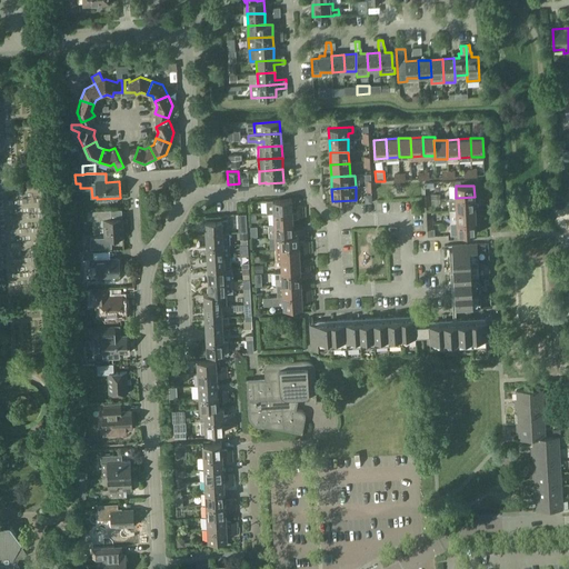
[(562,196),(553,197),(555,206),(563,205),(562,196)]
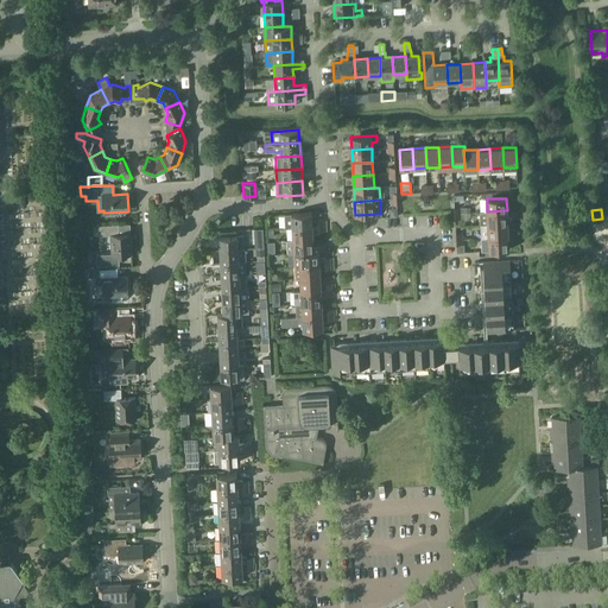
[(481,225),(507,223),(507,210),(487,211),(481,211),(481,225)]
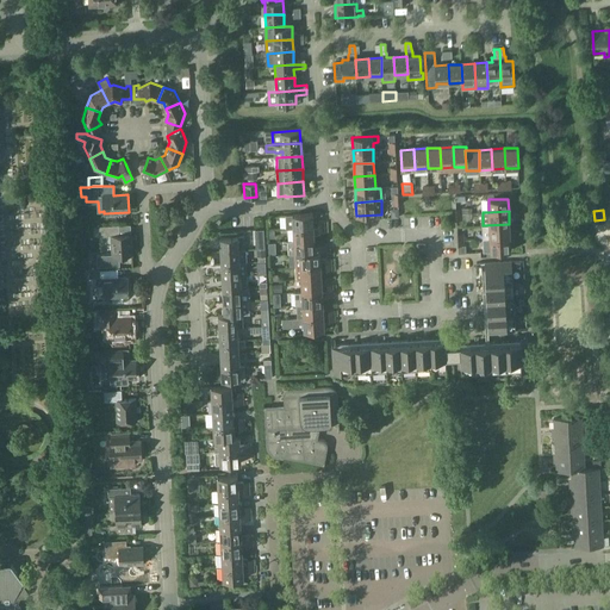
[(293,229),(315,228),(313,215),(285,216),(286,229),(293,229)]
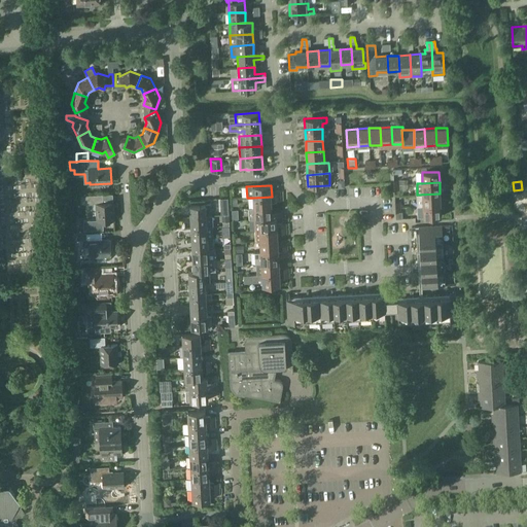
[(418,206),(441,205),(440,194),(417,195),(418,206)]
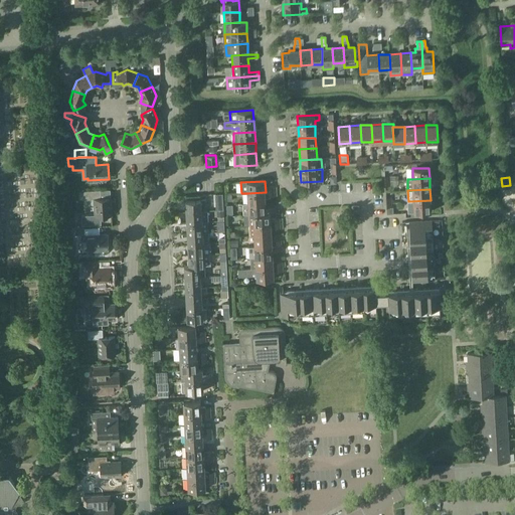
[(84,191),(79,191),(79,199),(84,199),(95,198),(96,214),(81,215),(82,225),(102,224),(102,223),(101,216),(113,216),(112,198),(111,198),(102,198),(101,190),(84,191)]
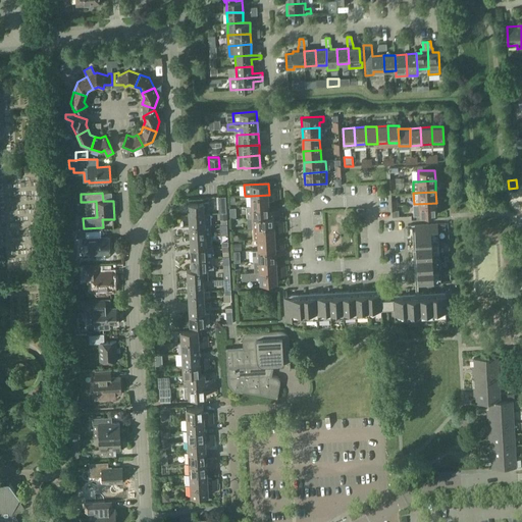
[(252,206),(269,205),(269,195),(251,196),(252,206)]
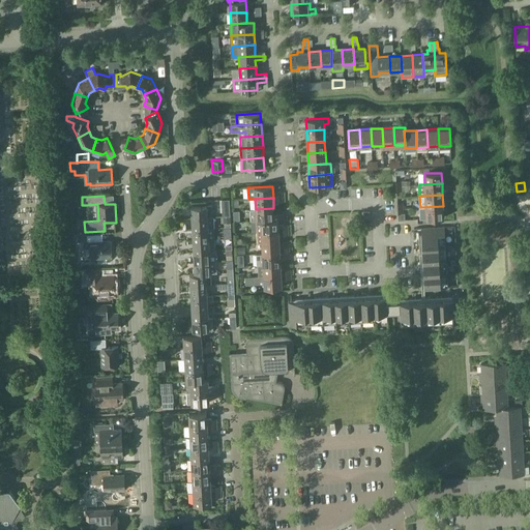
[(218,216),(227,216),(227,205),(218,206),(218,216)]
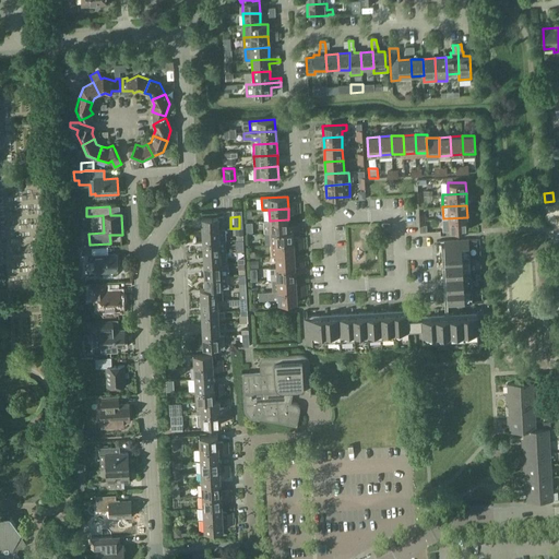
[(203,230),(219,229),(219,217),(202,218),(203,230)]
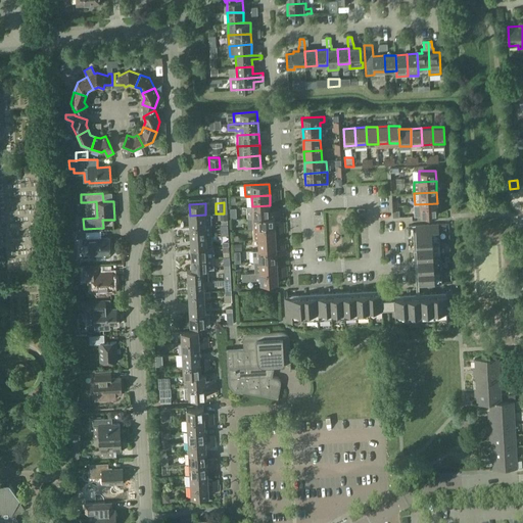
[(437,203),(415,204),(416,216),(437,215),(437,203)]
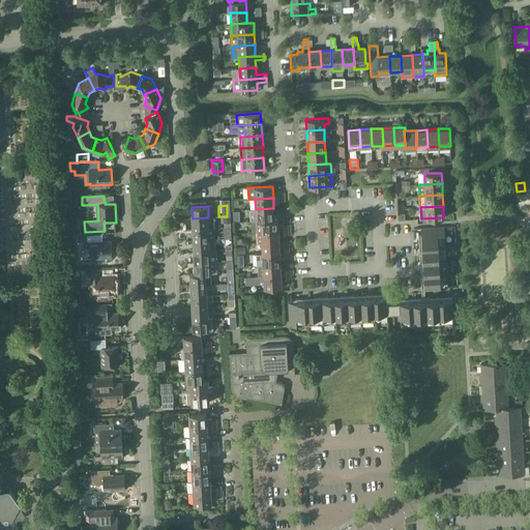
[(256,209),(251,210),(252,222),(261,221),(278,219),(283,219),(283,213),(274,214),(273,208),(256,209)]
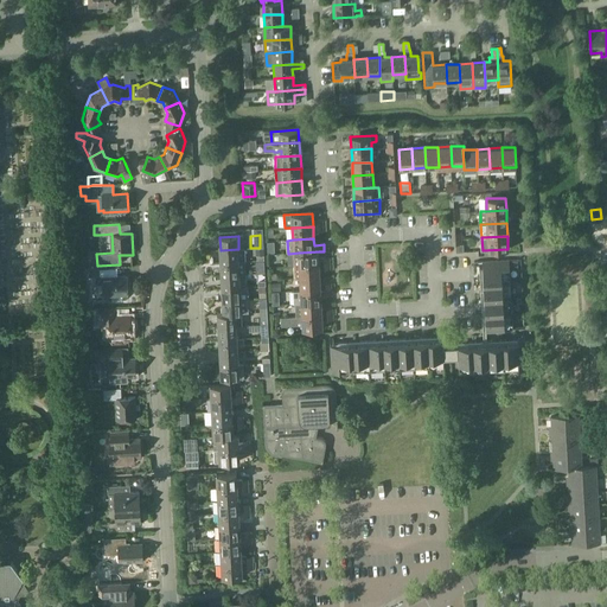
[(240,262),(246,262),(244,248),(238,249),(221,250),(221,263),(240,262)]
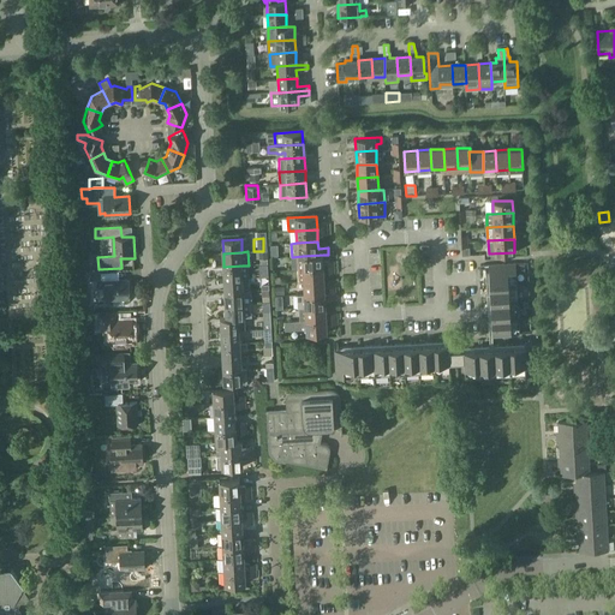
[(299,257),(299,269),(329,268),(328,261),(323,261),(323,255),(303,256),(303,257),(299,257)]
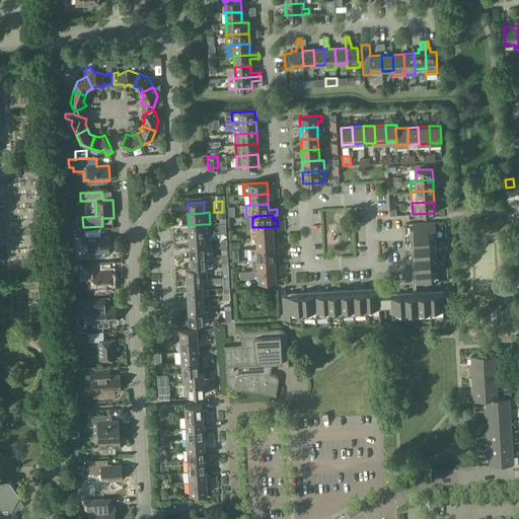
[(411,242),(437,241),(436,222),(405,223),(405,227),(410,226),(411,242)]
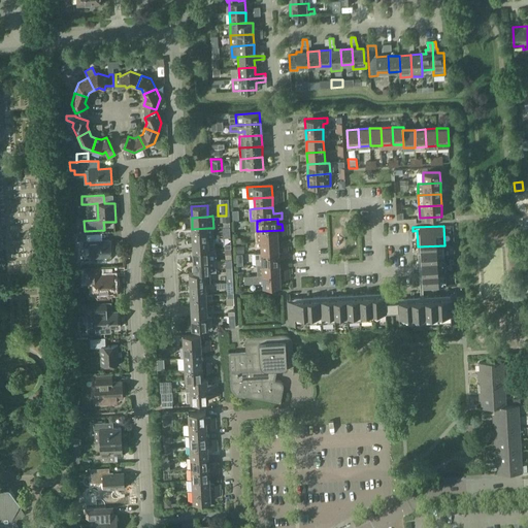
[(193,239),(208,238),(208,228),(192,229),(193,239)]
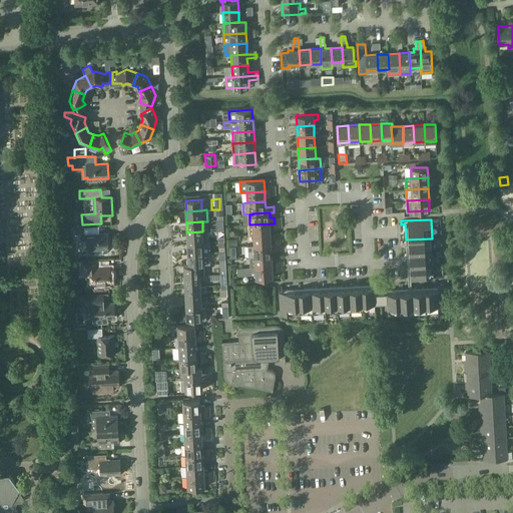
[(275,223),(249,224),(250,235),(253,235),(271,234),(271,230),(275,230),(275,227),(275,223)]
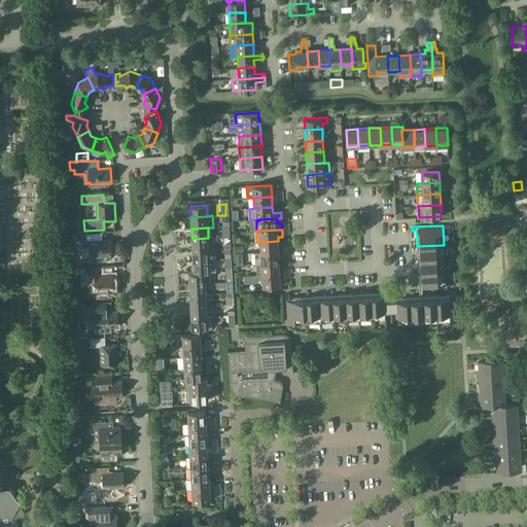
[(194,250),(209,249),(208,238),(192,239),(194,250)]
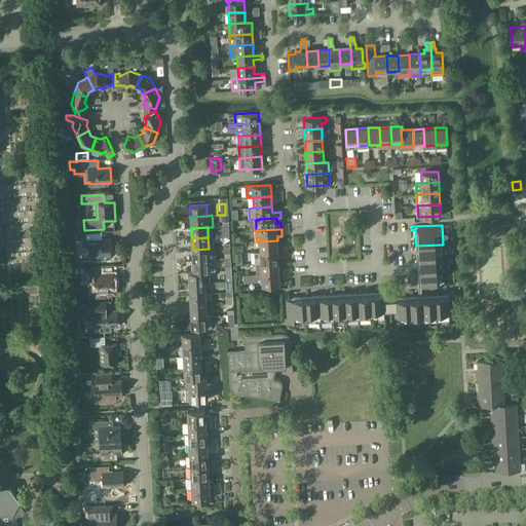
[(90,256),(111,255),(110,239),(89,240),(90,256)]
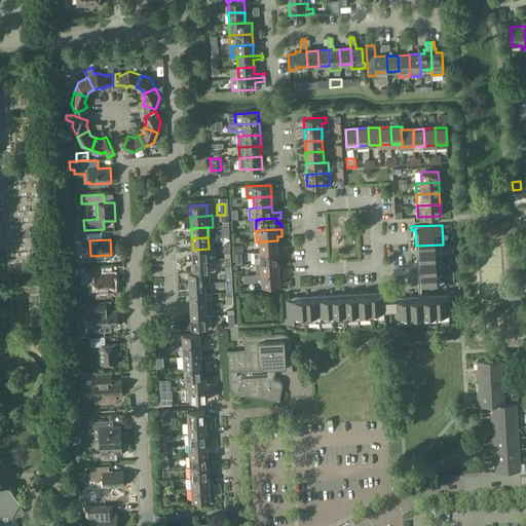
[(260,252),(278,251),(277,240),(260,241),(260,252)]
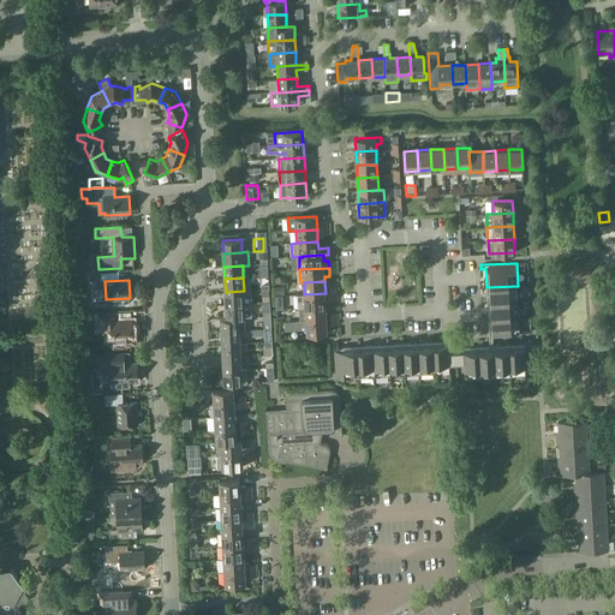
[(276,297),(286,296),(285,286),(275,287),(276,297)]
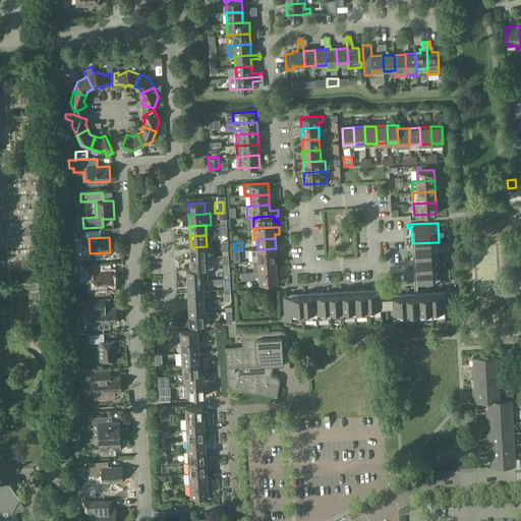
[(413,255),(439,255),(439,242),(412,243),(413,255)]
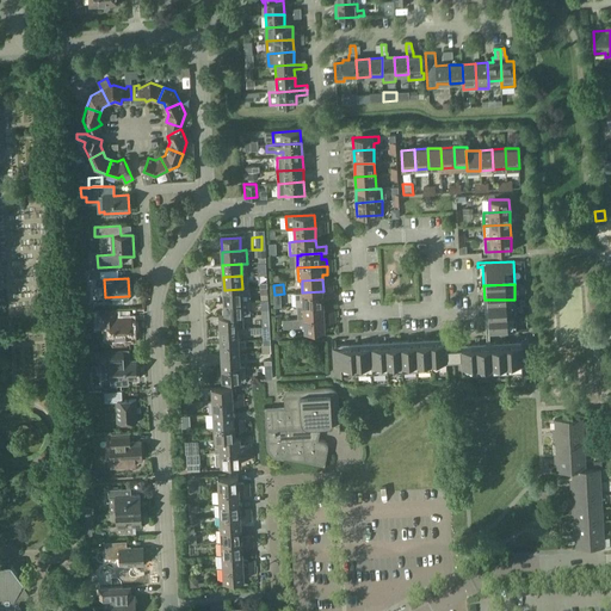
[(224,303),(248,302),(250,302),(248,289),(242,289),(224,290),(224,303)]
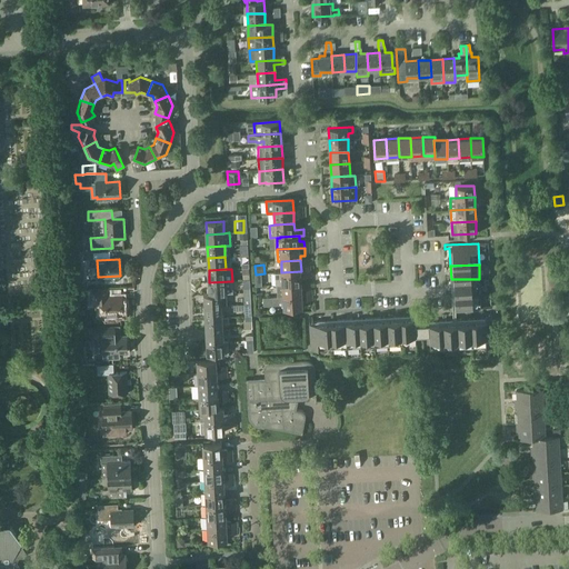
[(276,285),(277,285),(301,283),(301,271),(281,272),(275,273),(276,285)]
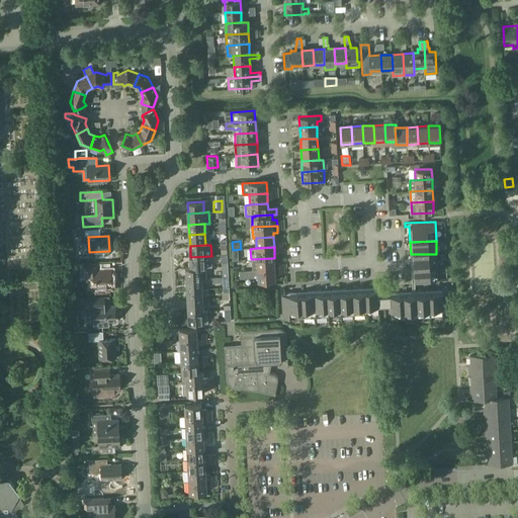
[(412,267),(437,267),(436,254),(411,254),(412,267)]
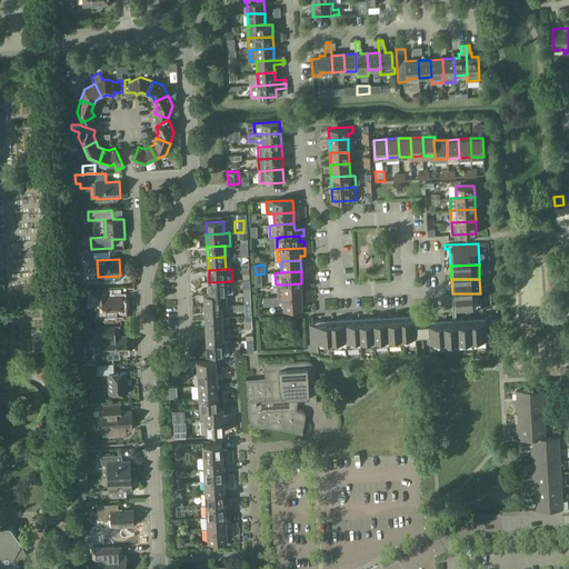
[(221,293),(225,293),(231,293),(231,281),(209,282),(210,295),(221,293)]
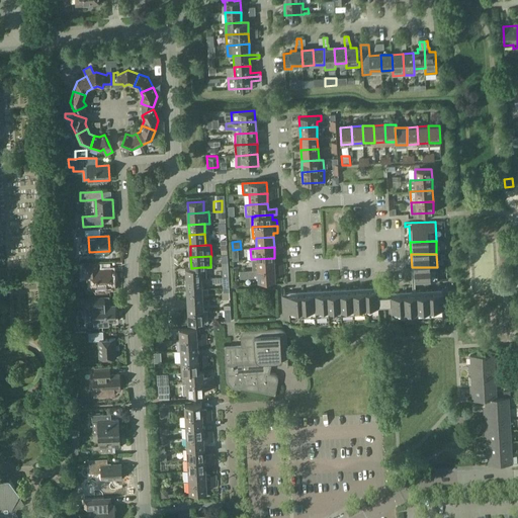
[(258,270),(275,269),(274,258),(252,259),(253,270),(258,270)]
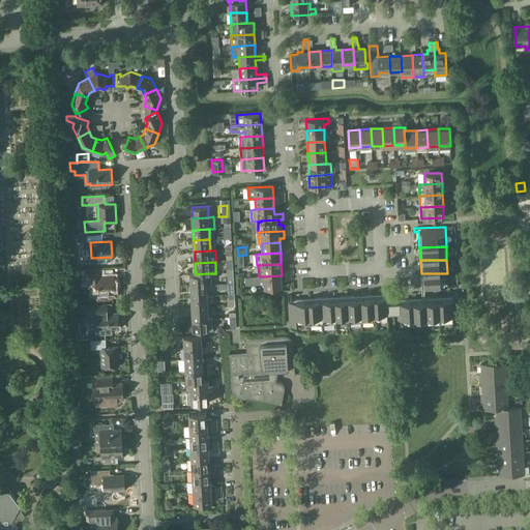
[(101,276),(101,273),(101,269),(84,270),(84,284),(93,283),(94,294),(115,293),(114,276),(101,276)]
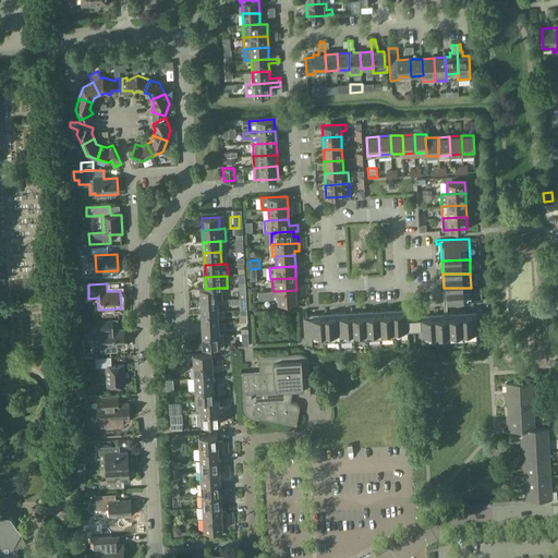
[(218,300),(221,300),(220,288),(217,288),(206,289),(201,289),(201,301),(218,300)]
